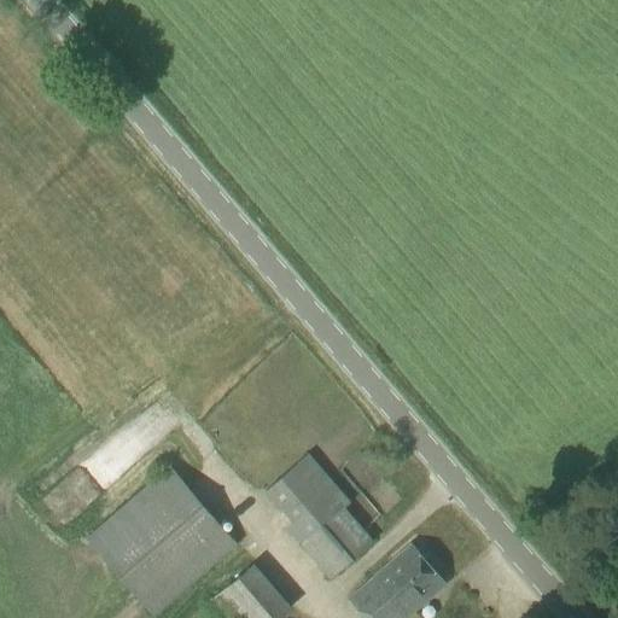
[(307,454),(264,490),(283,512),(307,540),(301,544),(318,565),(330,578),(372,542),(360,530),(343,508),(349,503),(325,476),(307,454)]
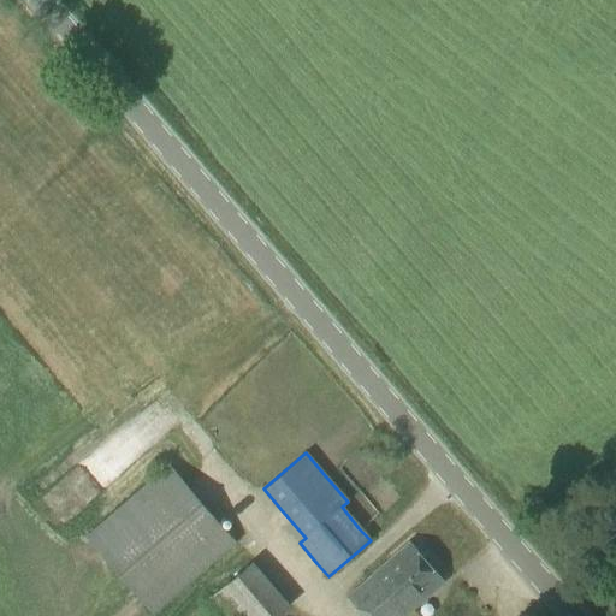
[(153,614),(236,543),(169,465),(86,535),(153,614)]
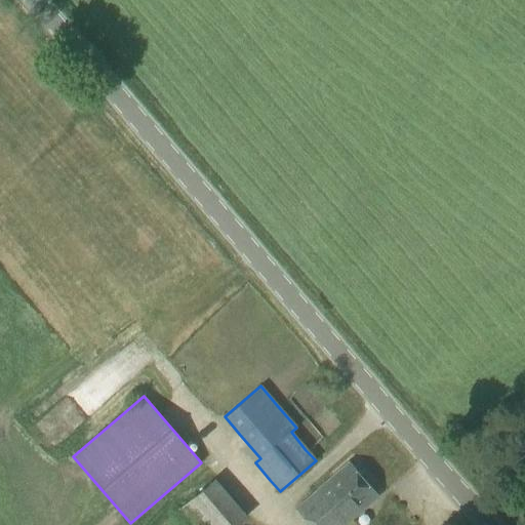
[(309,524),(346,524),(378,496),(349,462),(295,510),(309,524)]
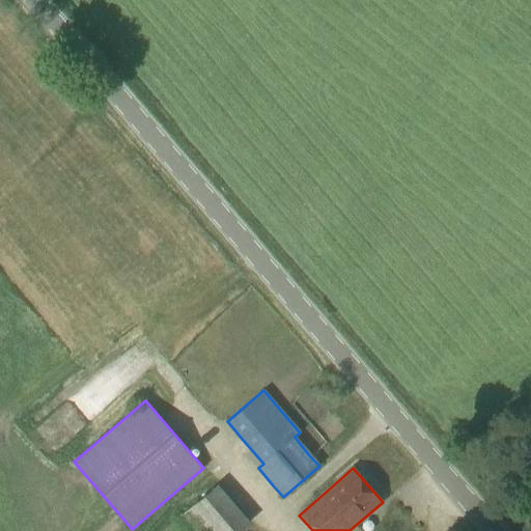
[(215,530),(193,504),(179,516),(192,530),(215,530)]
